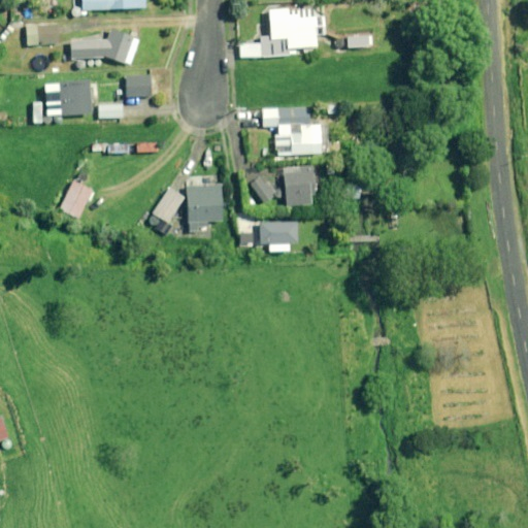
[(81,0),(83,11),(145,9),(144,0),(81,0)]
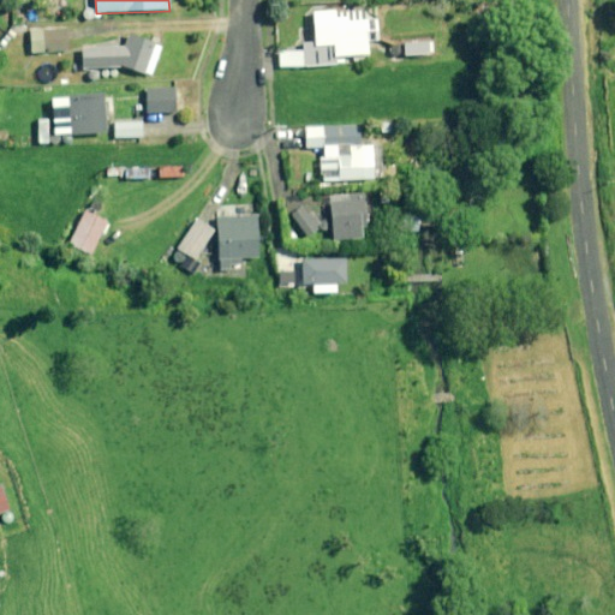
[(377,10),(334,12),(311,13),(312,45),(303,45),(303,69),(335,66),(335,58),(366,57),(365,41),(380,41),(377,10)]
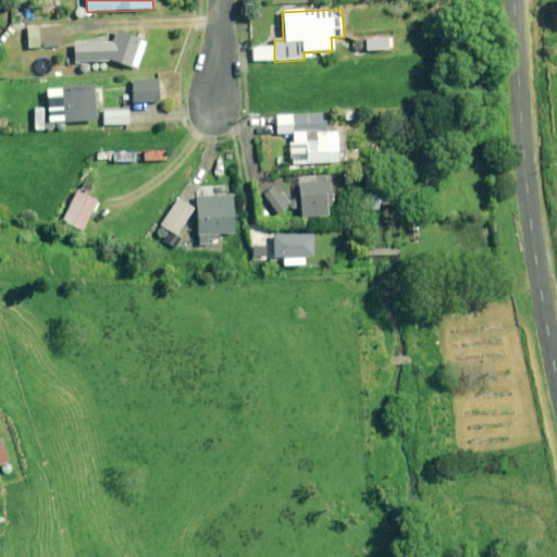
[(61,48),(60,27),(27,29),(28,49),(61,48)]
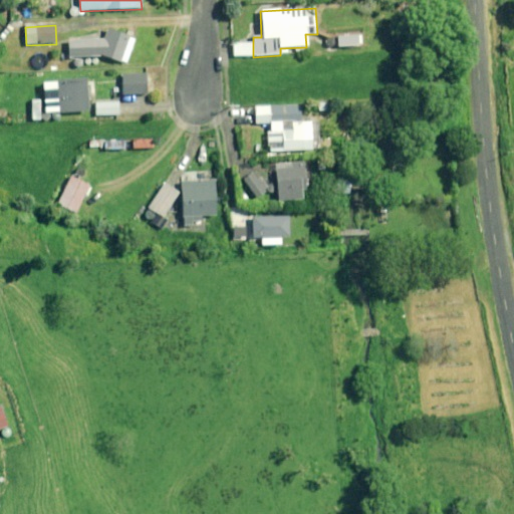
[(135,39),(106,30),(101,40),(69,39),(68,57),(101,56),(127,64),(135,39)]
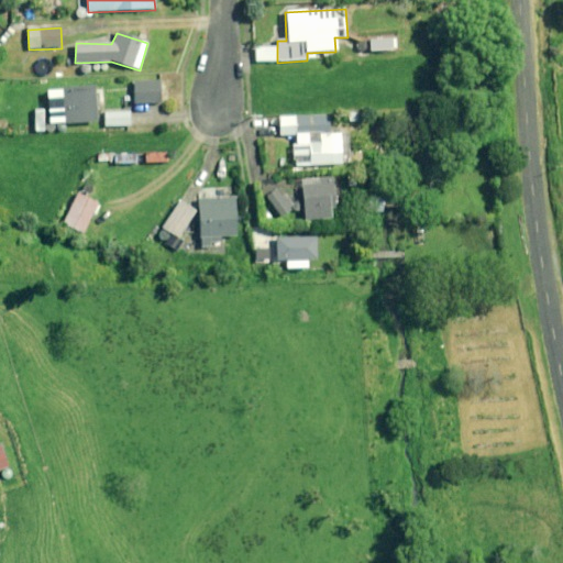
[(389,52),(389,41),(370,41),(370,52),(389,52)]
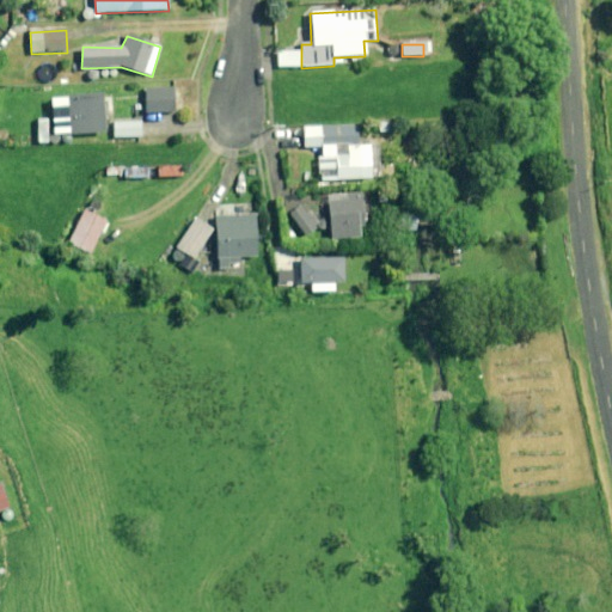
[(181,91),(145,90),(144,112),(181,114),(181,91)]
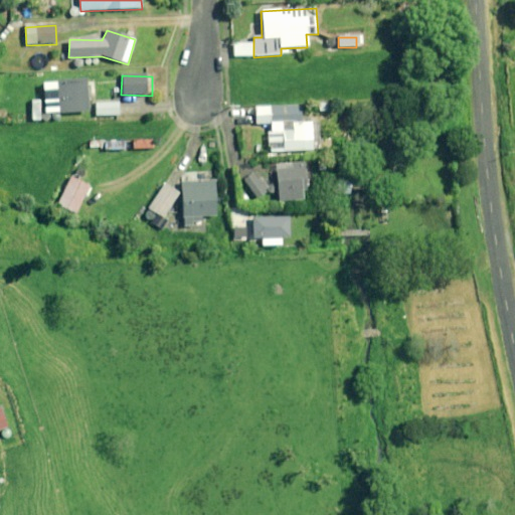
[(88,112),(86,79),(42,83),(45,115),(88,112)]
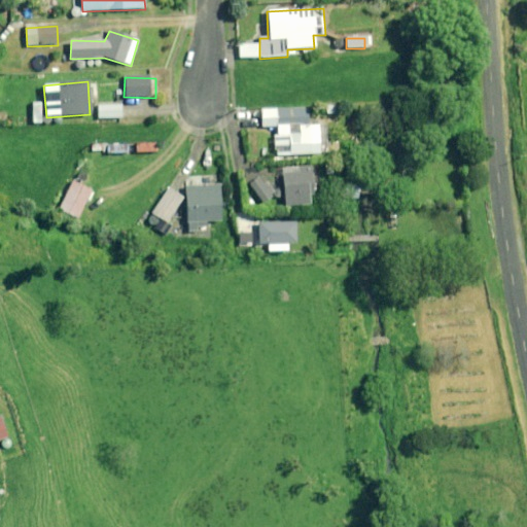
[(123,118),(121,105),(98,105),(99,119),(123,118)]
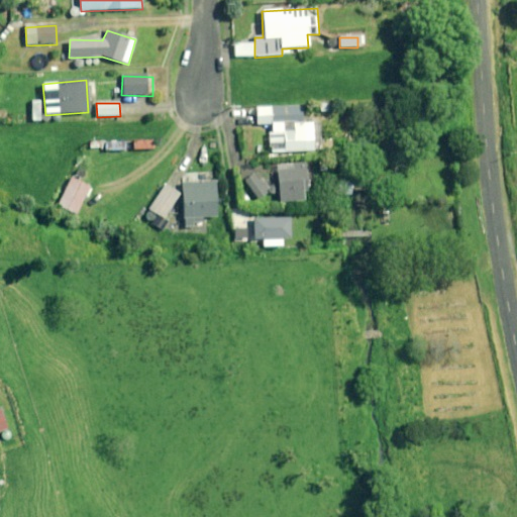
[(302,124),(301,105),(271,108),(272,133),(269,133),(270,154),(313,151),(311,123),(302,124)]
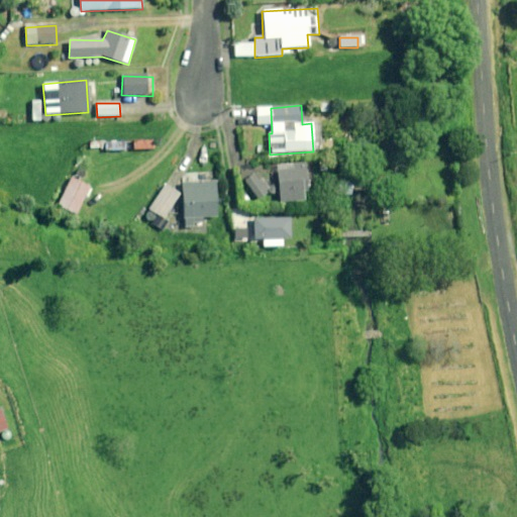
[(304,201),(302,171),(277,172),(279,203),(304,201)]
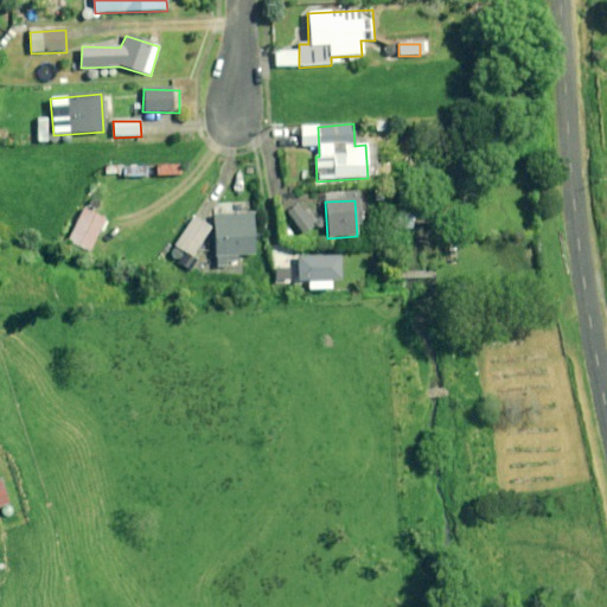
[(254,256),(251,204),(234,205),(235,216),(213,216),(216,268),(236,268),(236,256),(254,256)]
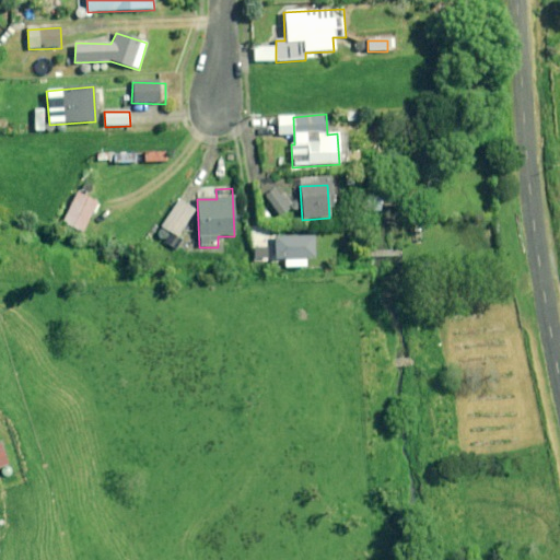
[(291,208),(277,188),(264,198),(279,218),(291,208)]
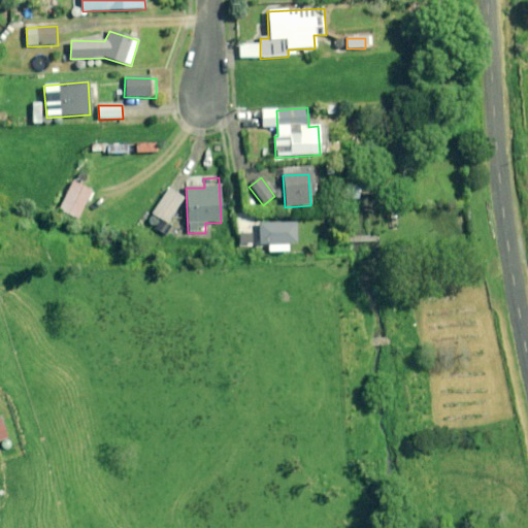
[(93,192),(72,182),(58,209),(78,220),(93,192)]
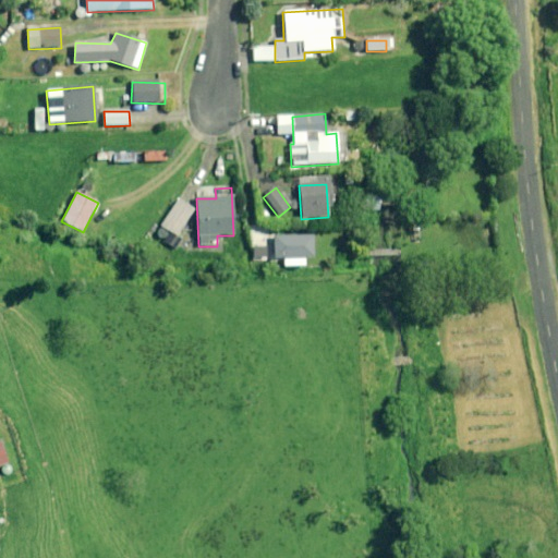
[(381,196),(371,193),(367,210),(378,213),(381,196)]
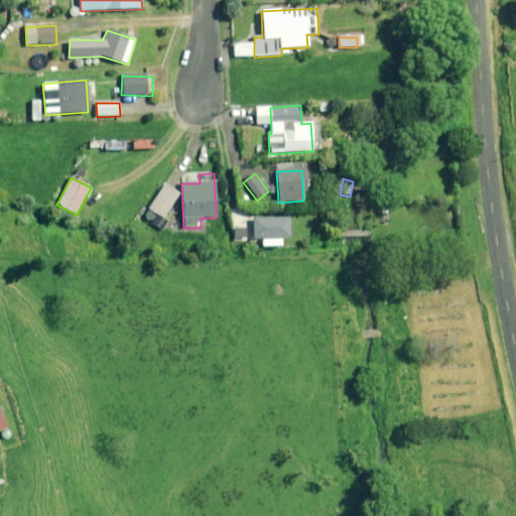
[(178,192),(164,184),(149,211),(162,219),(178,192)]
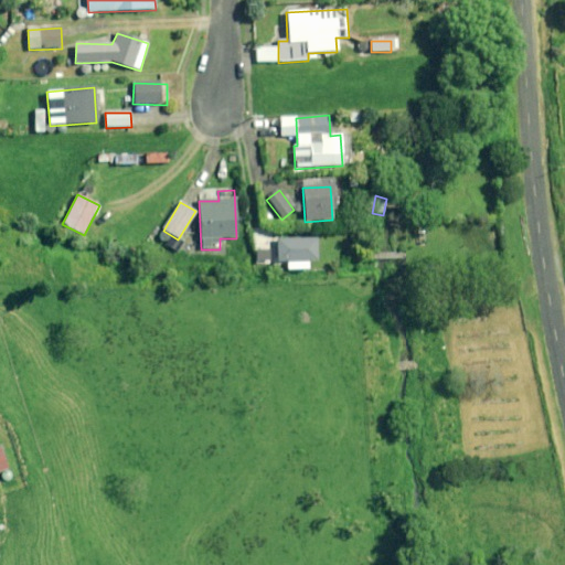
[(458,225),(445,226),(446,240),(459,237),(458,225)]
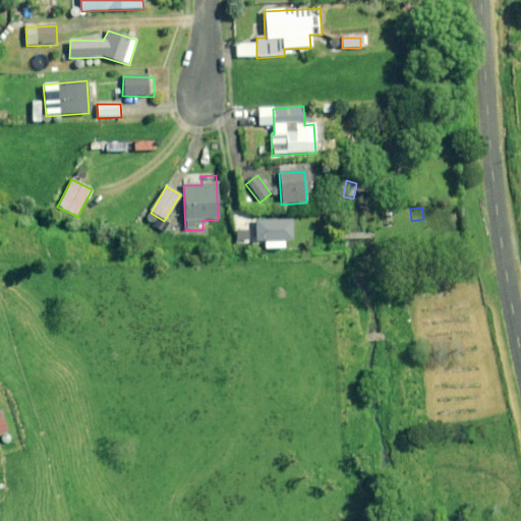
[(291,241),(291,220),(254,221),(255,242),(291,241)]
